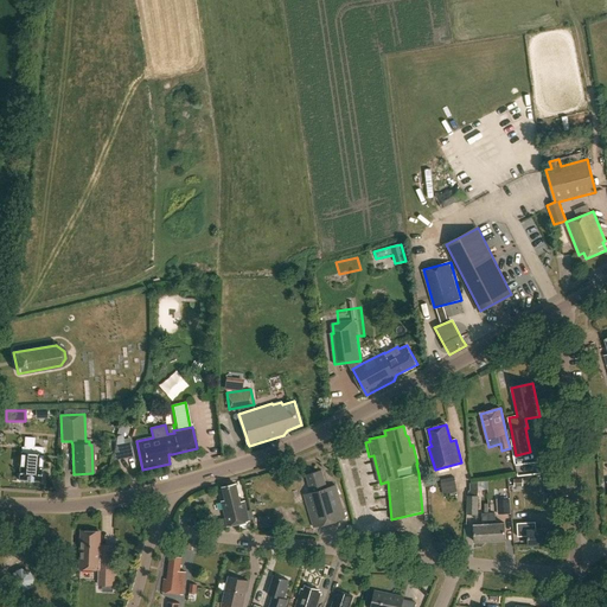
[(39,481),(42,457),(42,447),(34,447),(34,438),(33,438),(34,434),(25,433),(24,447),(20,447),(18,479),(39,481)]
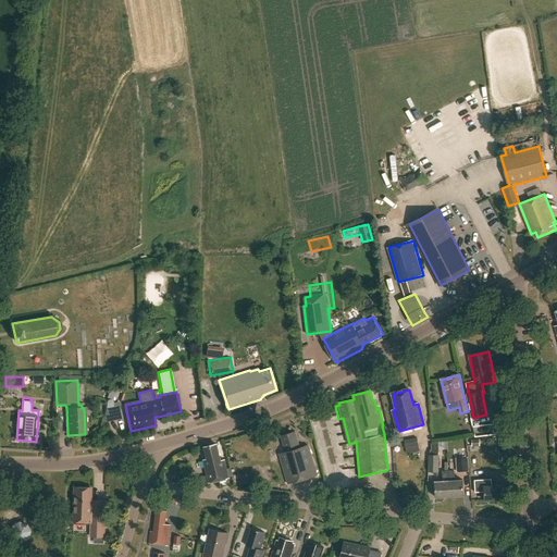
[(107,408),(103,423),(122,419),(119,406),(107,408)]
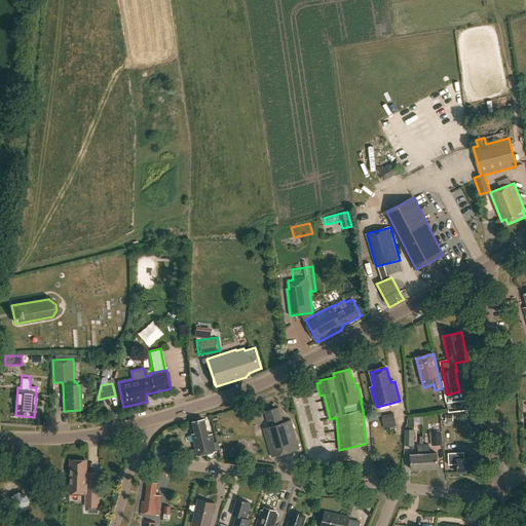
[(284,423),(278,408),(266,412),(270,426),(264,428),(273,457),(299,449),(291,421),(284,423)]
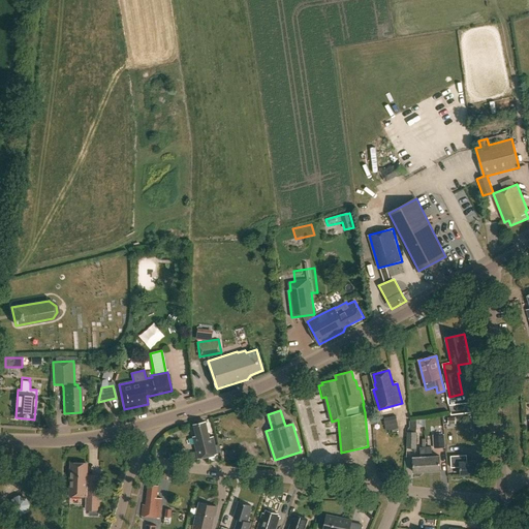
[(483,423),(483,414),(473,414),(474,424),(483,423)]
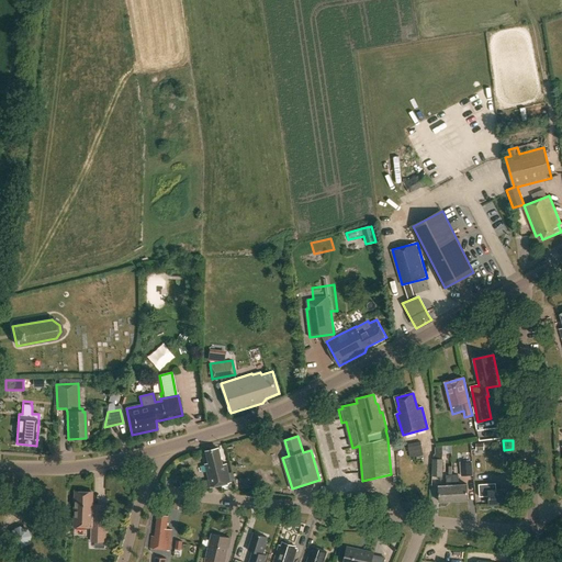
[(420,441),(407,444),(411,457),(423,454),(420,441)]
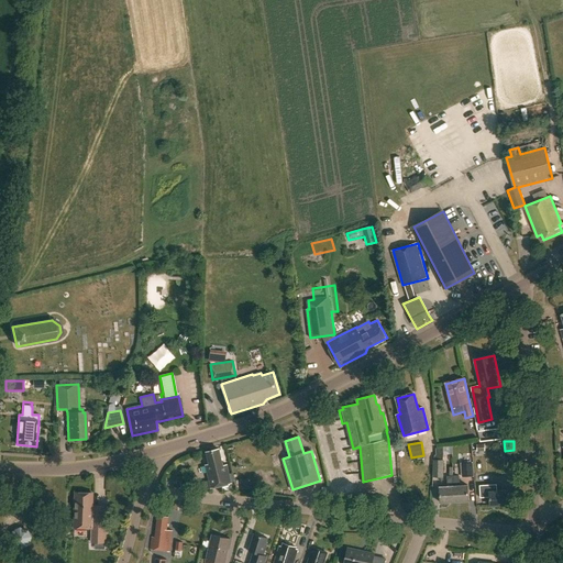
[(223,465),(219,450),(207,452),(210,464),(206,465),(211,489),(232,484),(227,464),(223,465)]
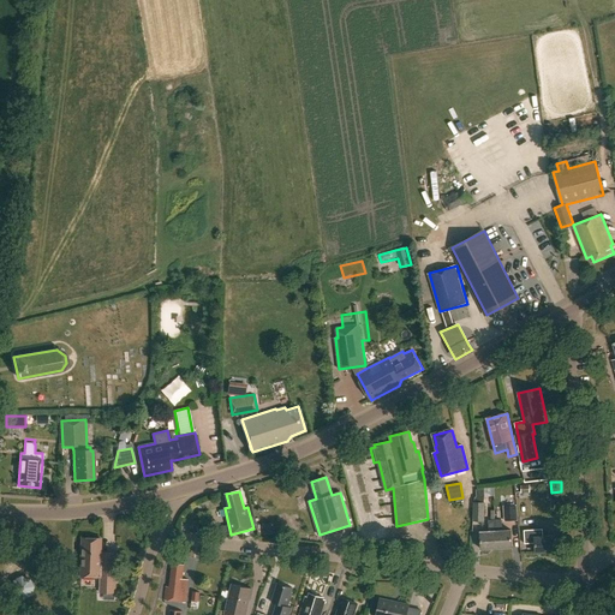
[(484,521),(485,502),(473,502),(472,520),(484,521)]
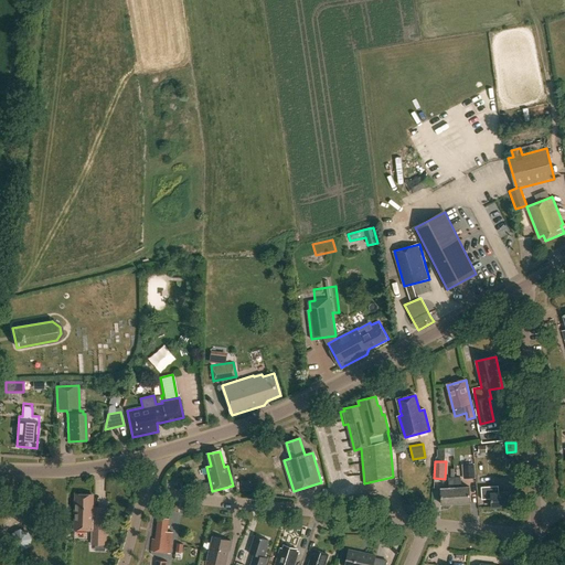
[(476,478),(475,465),(462,465),(464,478),(476,478)]
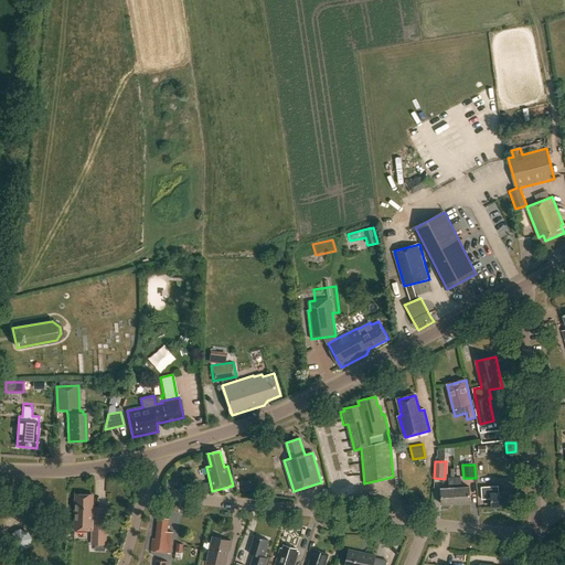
[(456,504),(455,488),(455,478),(450,478),(448,478),(449,489),(441,489),(443,505),(456,504)]
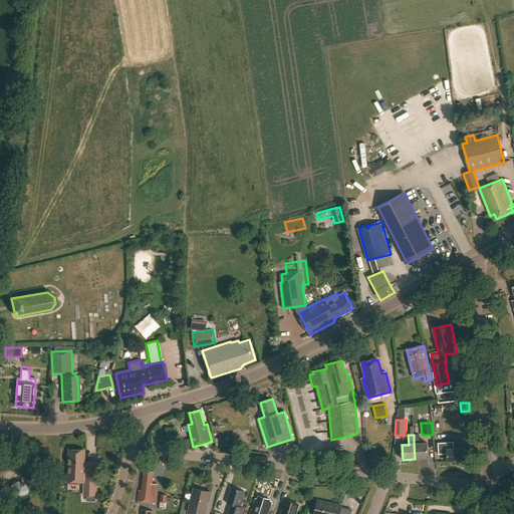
[(414,444),(415,459),(428,458),(427,444),(420,444),(419,435),(414,435),(414,444)]
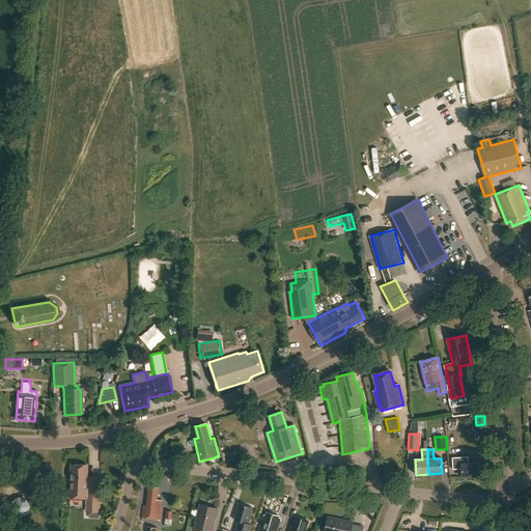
[(469,457),(463,457),(453,458),(453,469),(463,468),(463,477),(482,476),(482,470),(480,470),(480,464),(469,464),(469,457)]
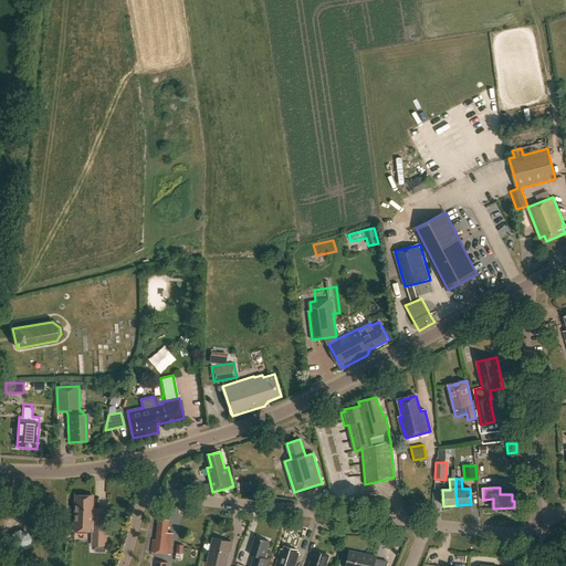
[(92,496),(76,495),(75,531),(93,532),(92,546),(106,546),(107,510),(92,509),(92,496)]
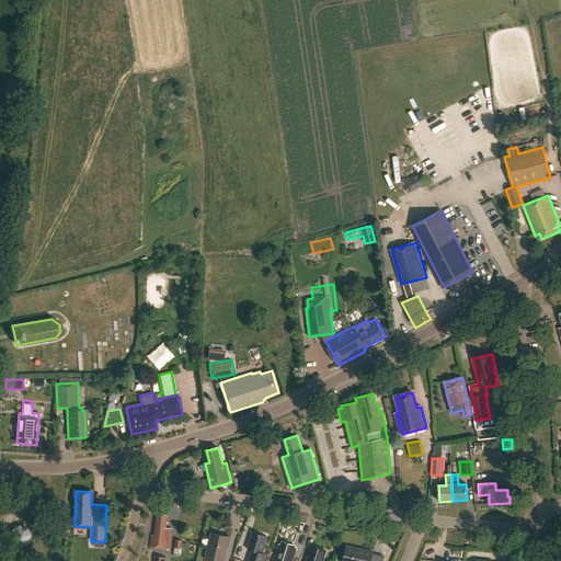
[(168,515),(157,514),(155,536),(151,535),(150,548),(170,550),(172,529),(167,528),(168,515)]
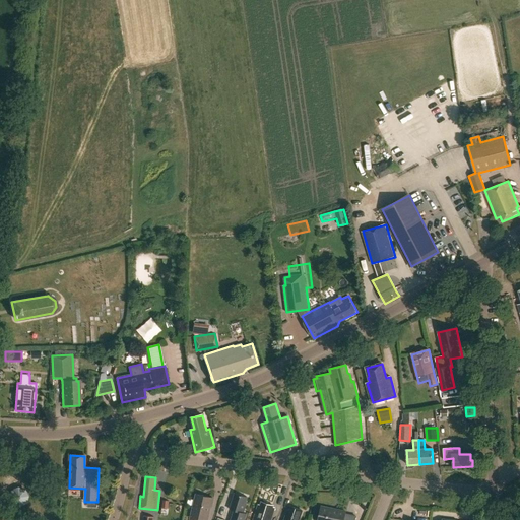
[(18,488),(11,491),(9,497),(13,504),(20,507),(26,503),(29,497),(25,490),(18,488)]
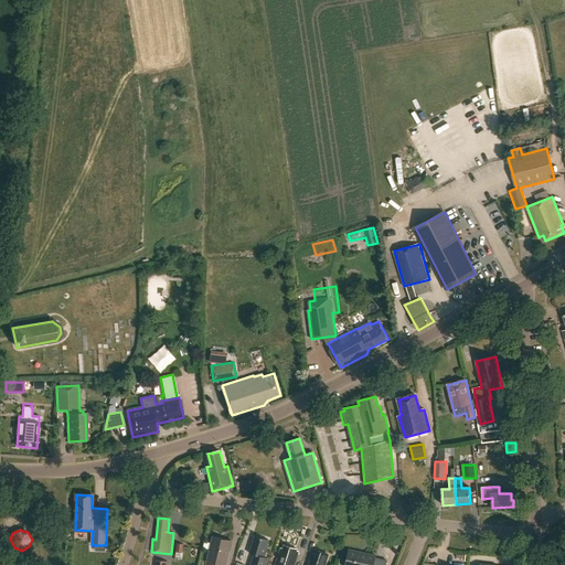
[(265,564),(268,558),(265,557),(269,546),(267,546),(269,540),(255,536),(249,553),(254,554),(249,564),(265,564)]
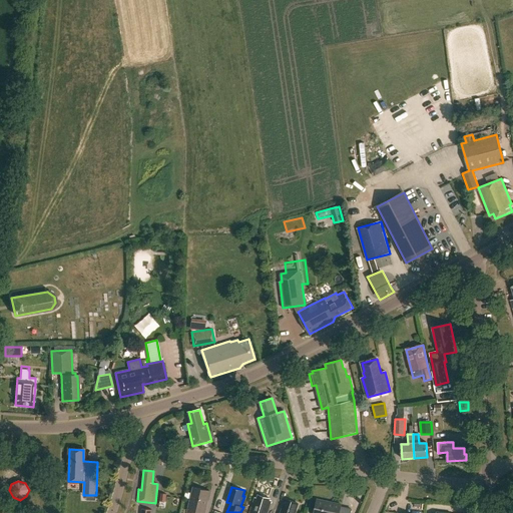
[(205,512),(211,492),(194,488),(188,512),(189,512),(205,512)]
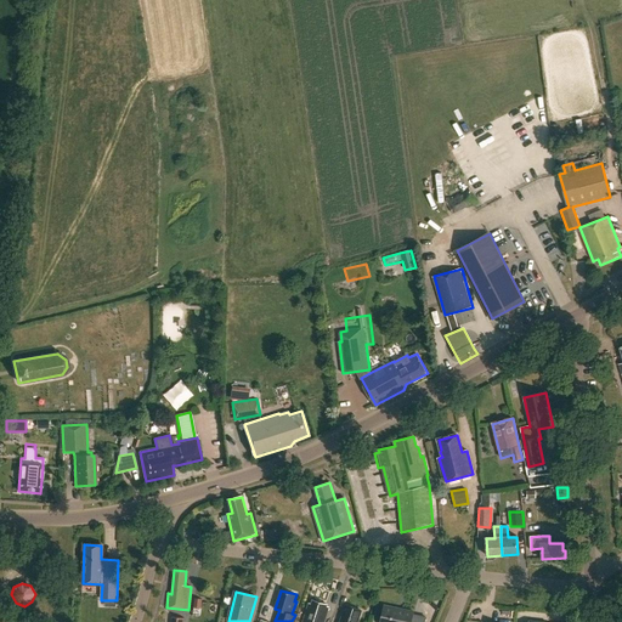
[(310,604),(303,621),(324,621),(329,608),(326,606),(327,604),(315,600),(314,605),(310,604)]
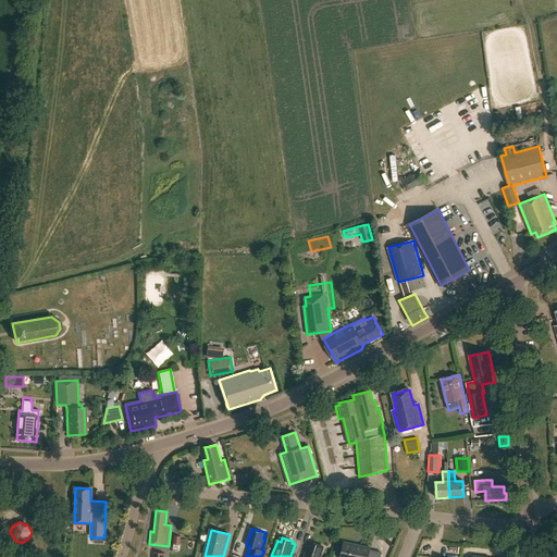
[(388,539),(384,542),(391,551),(395,547),(388,539)]
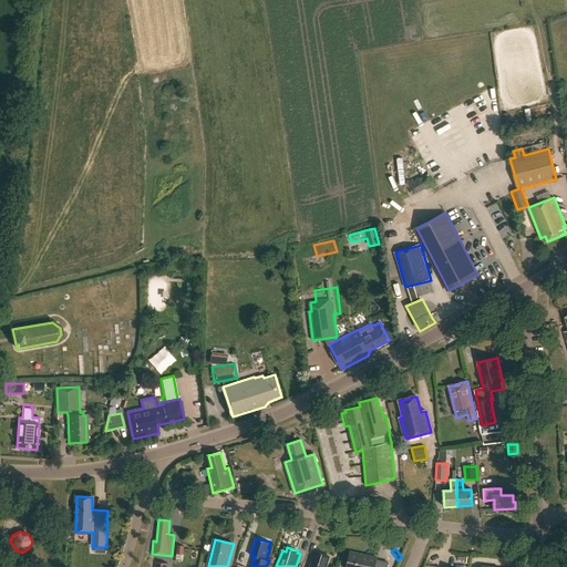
[(326,566),(329,557),(316,553),(310,566),(326,566)]
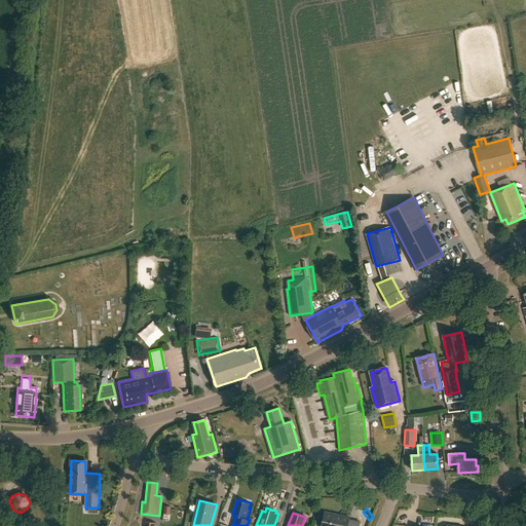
[(359,525),(362,522),(349,520),(350,518),(325,513),(322,525),(359,525)]
